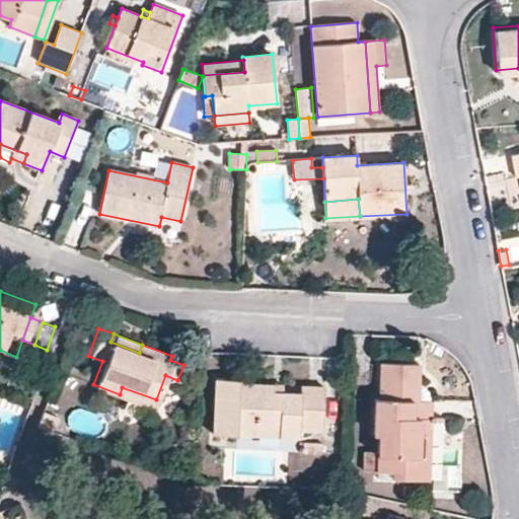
[(416,379),(416,361),(376,360),(376,396),(415,397),(416,379)]
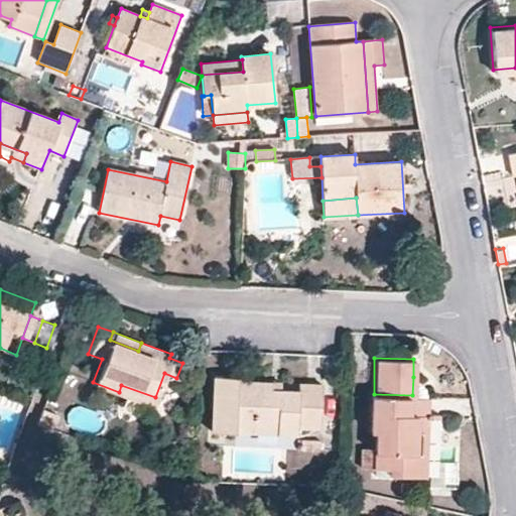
[(317,425),(318,382),(295,381),(294,388),(277,388),(267,387),(268,380),(234,378),(234,375),(211,374),(209,427),(232,428),(232,416),(274,417),(273,430),(294,431),(294,424),(317,425)]
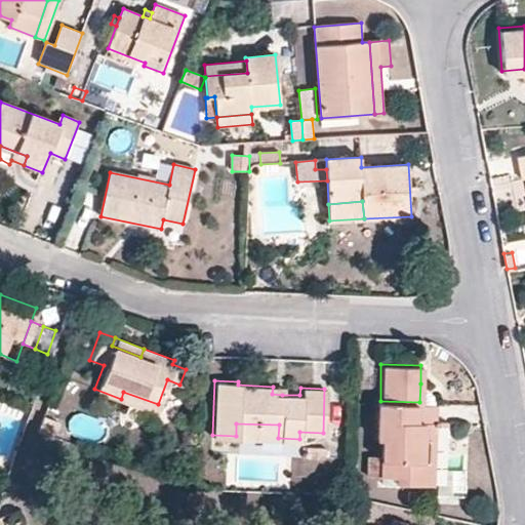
[(432,403),(430,393),(420,384),(419,402),(432,403)]
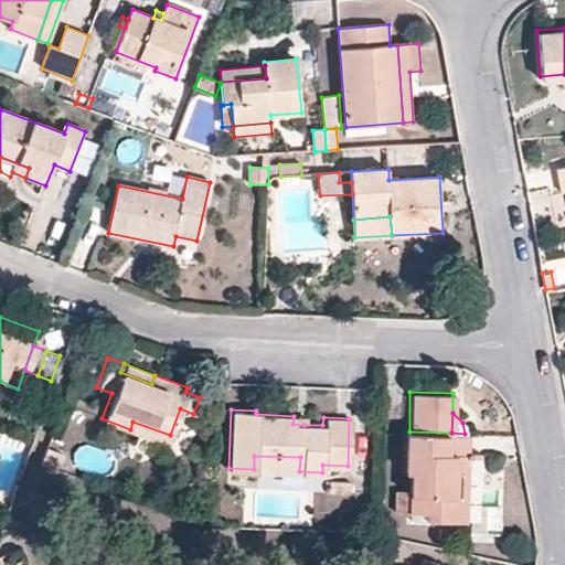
[(170,435),(132,422),(130,429),(167,443),(170,435)]
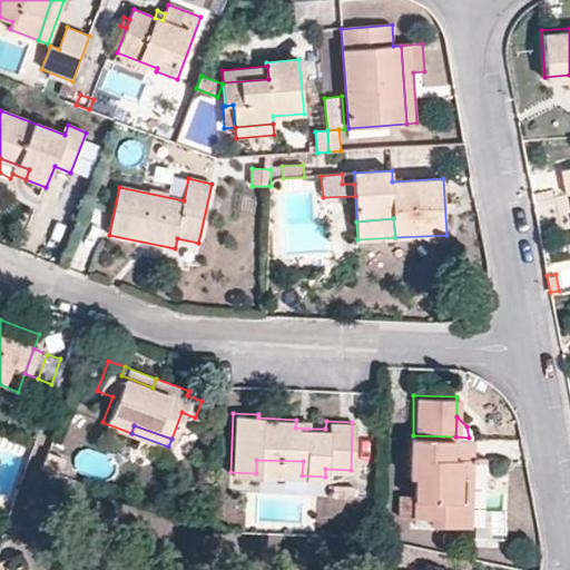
[(454,523),(458,457),(469,457),(470,438),(469,438),(455,436),(413,435),(406,434),(405,474),(412,474),(411,493),(396,493),(395,514),(409,514),(428,514),(428,522),(454,523)]
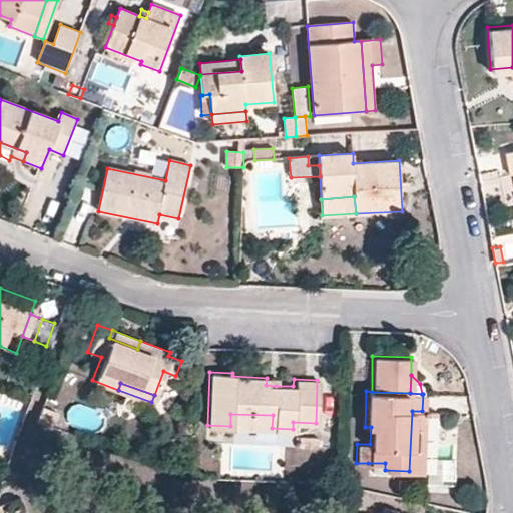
[(420,471),(422,411),(412,411),(409,471),(420,471)]
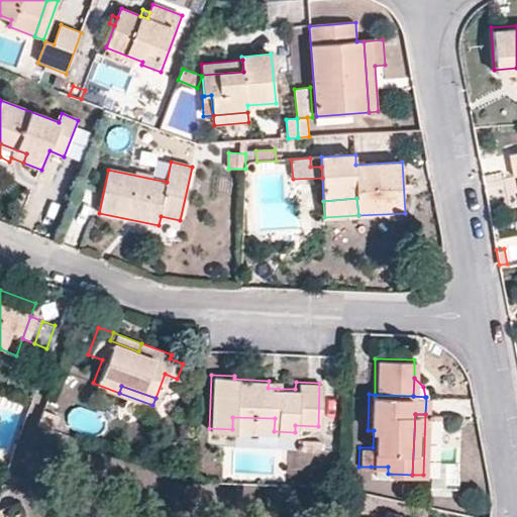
[(274,431),(275,418),(232,417),(232,429),(274,431)]
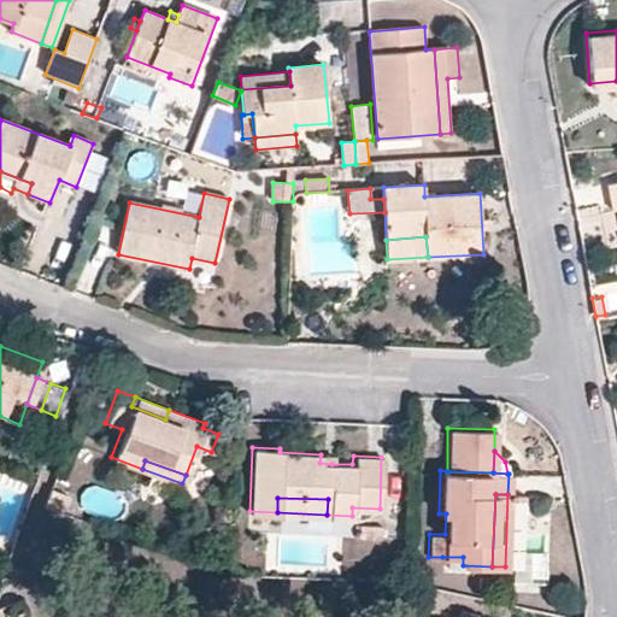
[(378,536),(378,524),(357,523),(357,535),(378,536)]
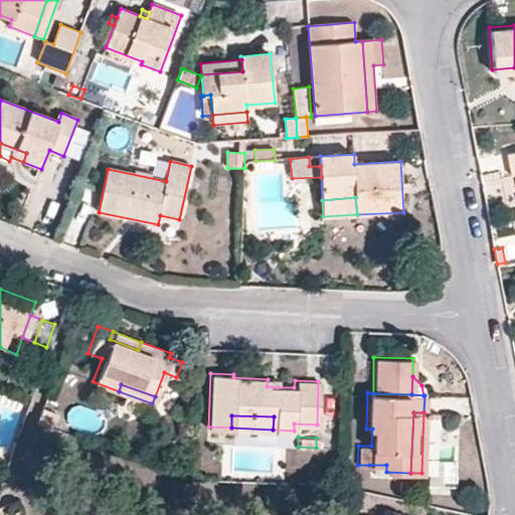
[(406,490),(406,480),(396,479),(396,489),(406,490)]
